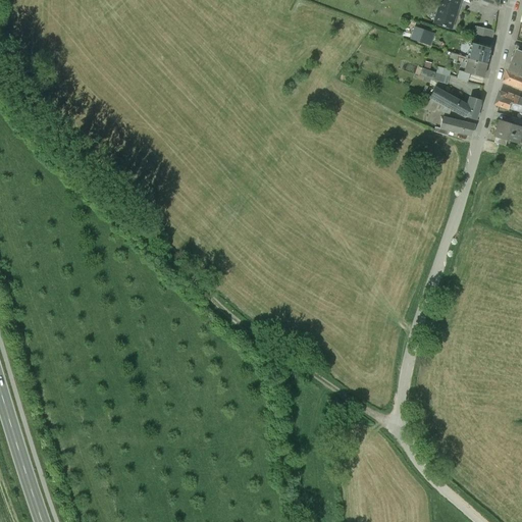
[(439,0),(432,24),(452,31),(460,0),(439,0)]
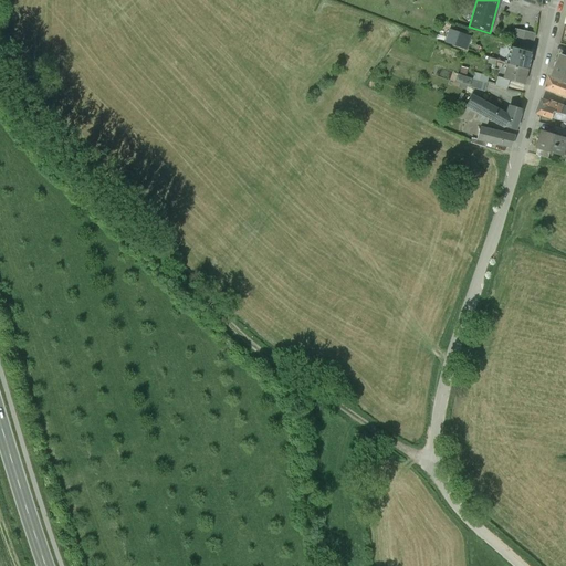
[(527,25),(530,19),(523,16),(520,23),(527,25)]
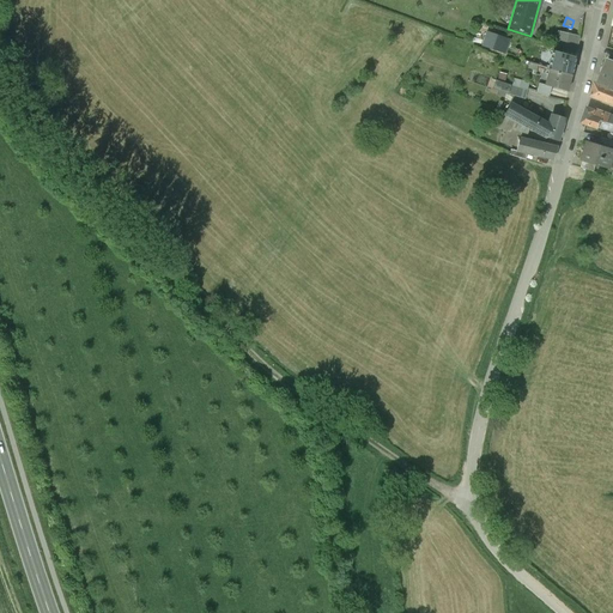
[(508,40),(496,36),(492,49),(503,53),(508,40)]
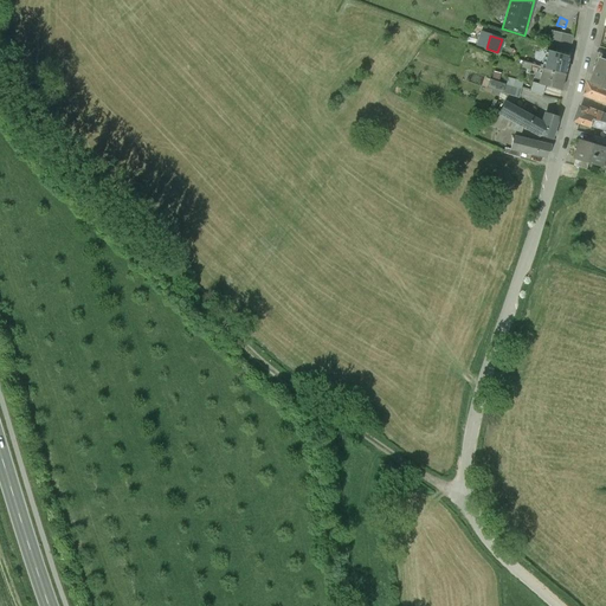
[(568,57),(548,51),(542,68),(543,69),(565,75),(568,57)]
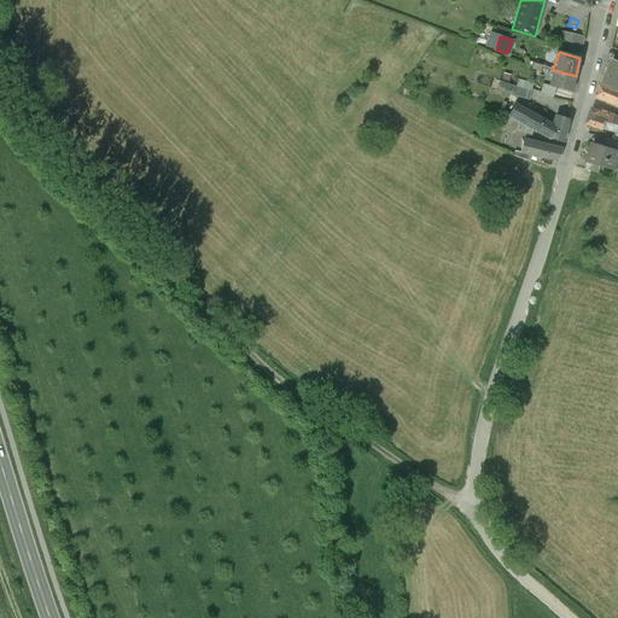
[(617,60),(613,59),(602,85),(617,89),(617,60)]
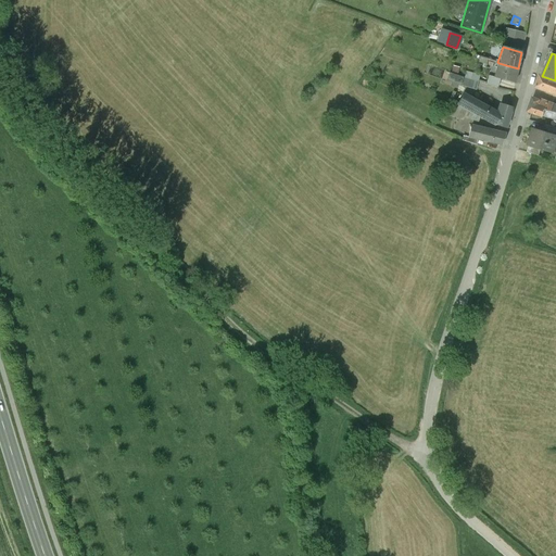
[(518,68),(498,63),(494,76),(501,78),(514,83),(518,68)]
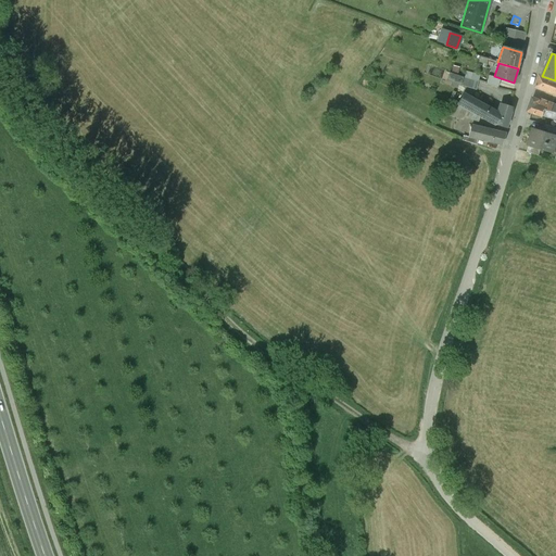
[(466,71),(465,75),(450,73),(447,81),(478,87),(480,73),(466,71)]
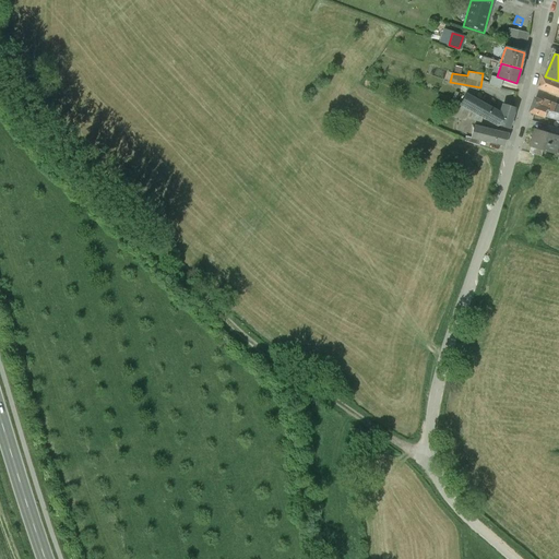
[(497,76),(494,75),(490,84),(500,87),(503,79),(497,76)]
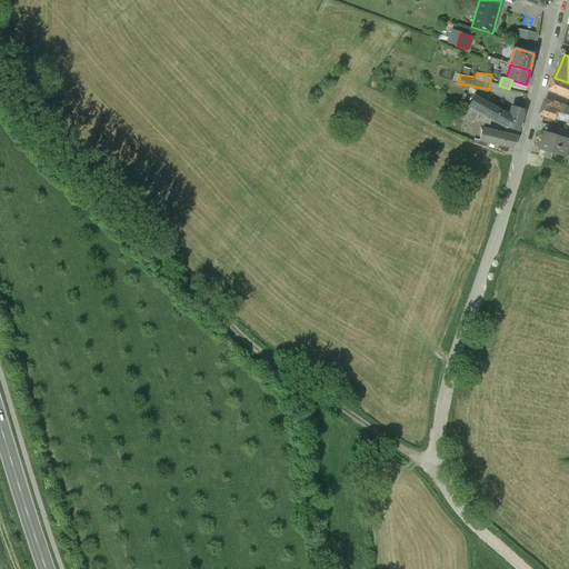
[(568,82),(555,78),(552,77),(549,89),(568,96),(568,82)]
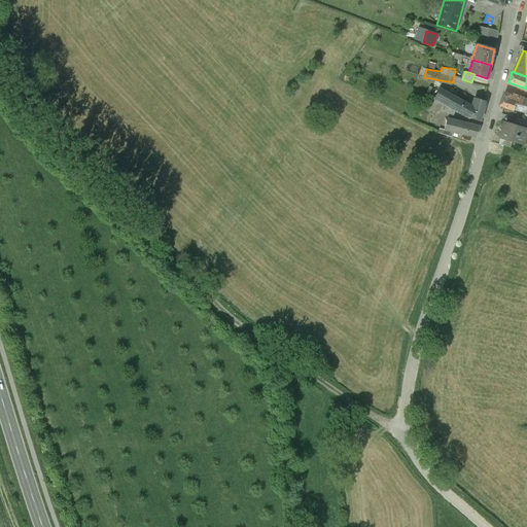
[(505,93),(504,93),(500,105),(514,111),(517,104),(520,96),(505,91),(505,93)]
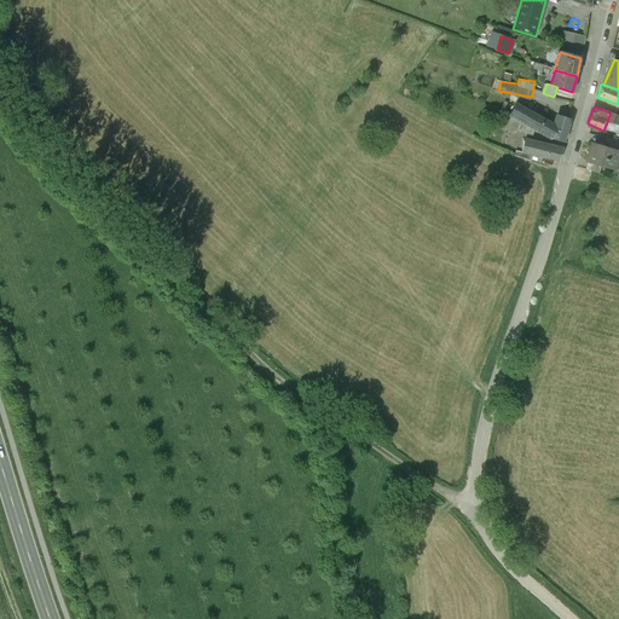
[(618,115),(611,113),(607,122),(613,125),(618,125),(618,115)]
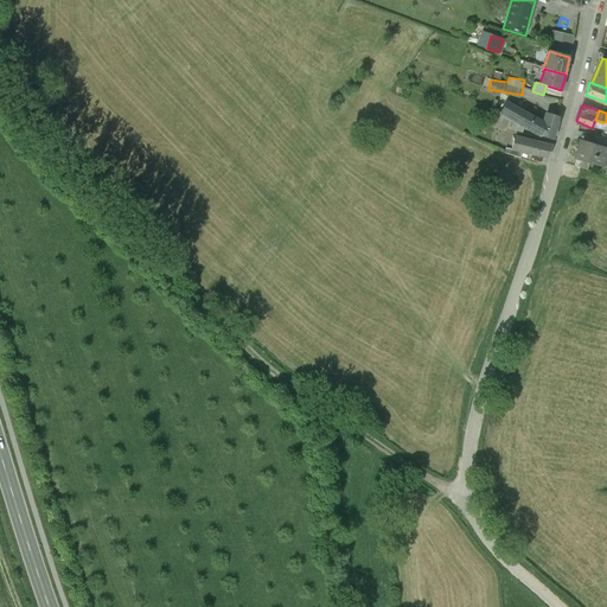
[(558,120),(545,115),(543,125),(534,119),(528,128),(540,135),(553,140),(558,120)]
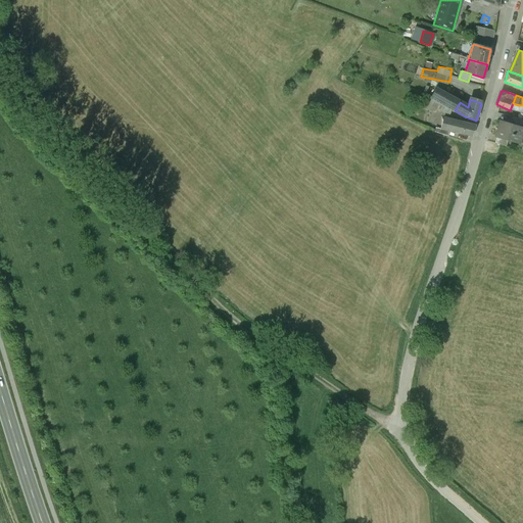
[(447,116),(445,116),(444,120),(442,119),(440,130),(450,132),(453,121),(446,120),(447,116)]
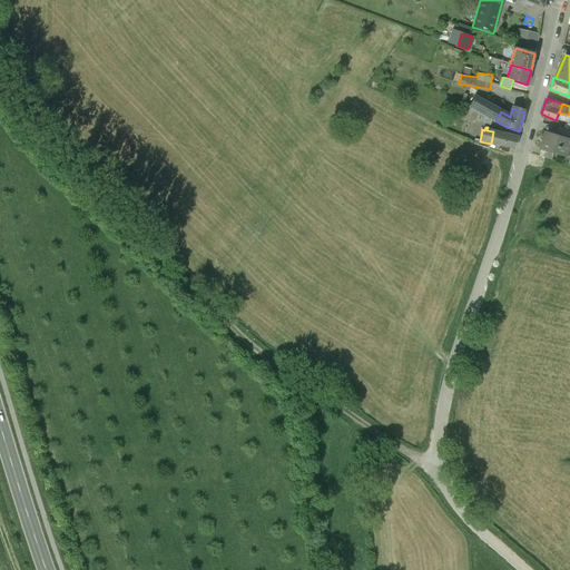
[(569,130),(559,128),(558,135),(569,137),(569,130)]
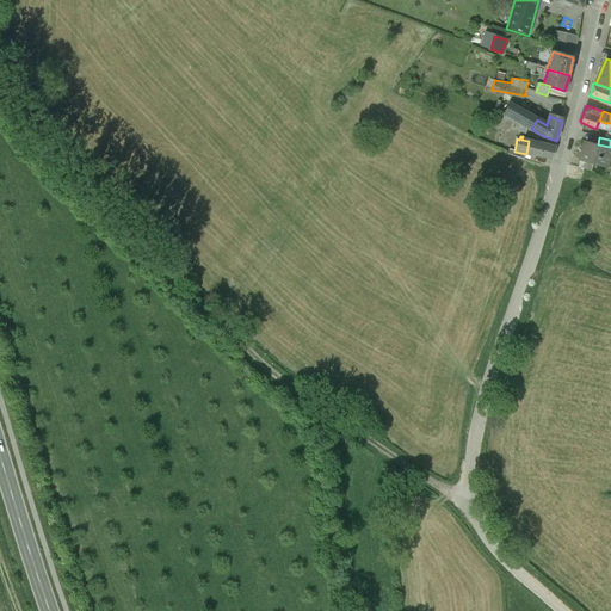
[(554,147),(529,141),(526,154),(550,159),(554,147)]
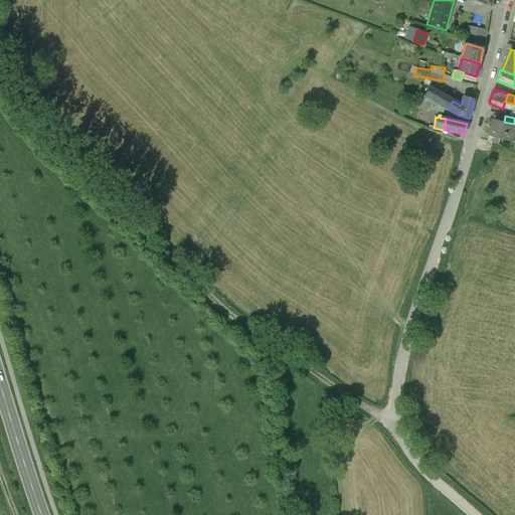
[(495,119),(490,135),(501,138),(513,142),(514,134),(514,124),(504,122),(495,119)]
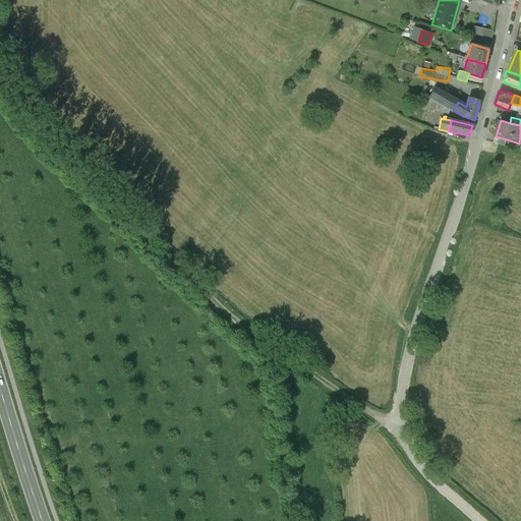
[(496,136),(494,142),(505,146),(507,139),(496,136)]
